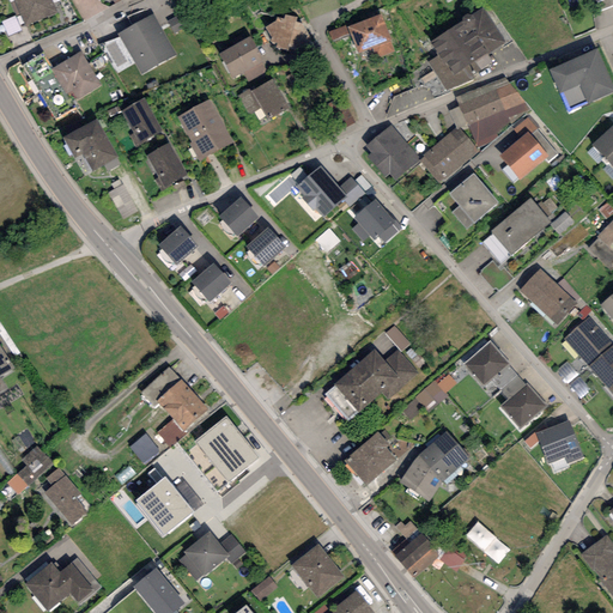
[(13,0),(25,26),(58,13),(52,0),(13,0)]
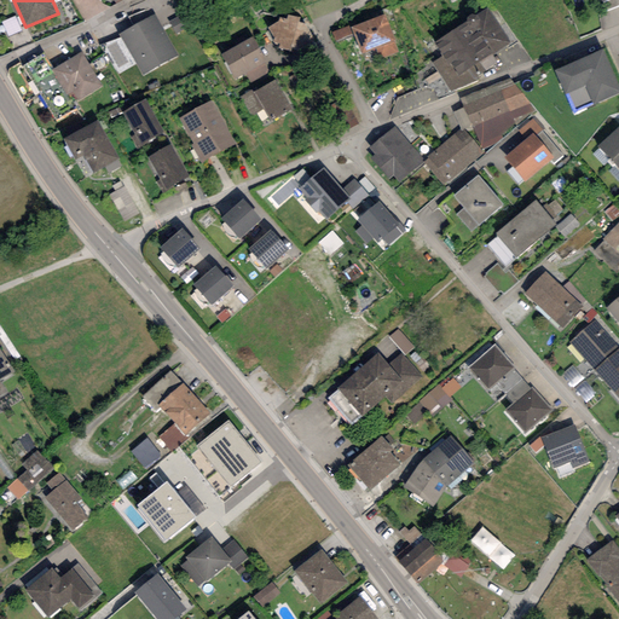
[(618,0),(602,0),(607,11),(618,5),(618,0)]
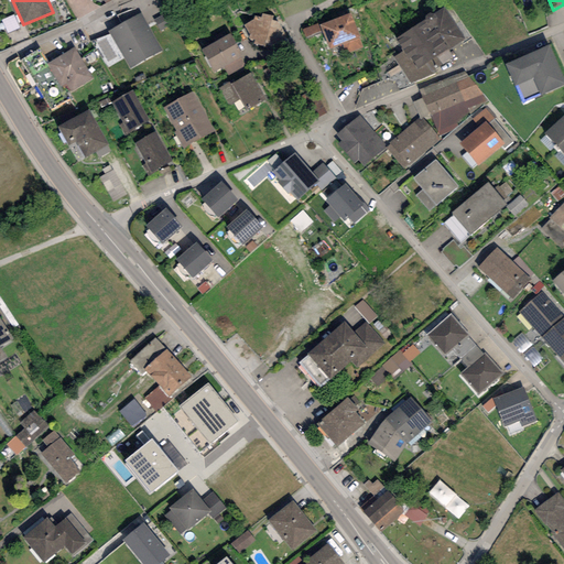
[(426,20),(396,39),(404,51),(393,56),(410,84),(436,73),(434,69),(454,57),(448,51),(466,39),(444,8),(435,13),(432,13),(431,13),(427,14),(425,17),(426,20)]
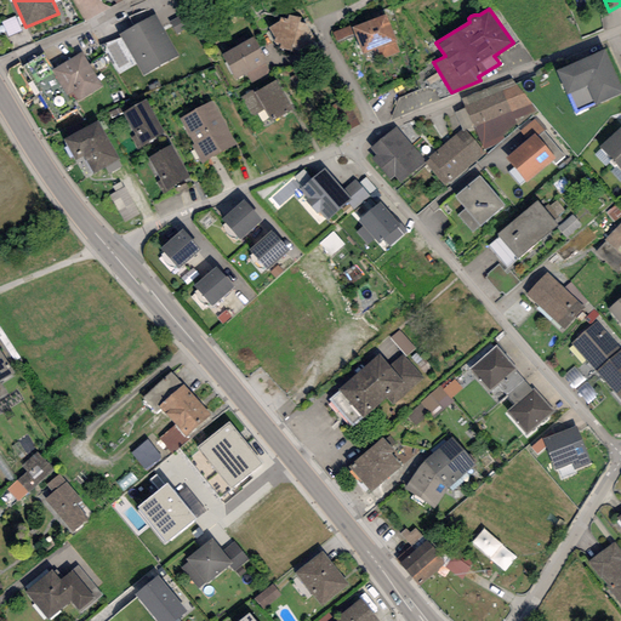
[(157,15),(119,34),(143,77),(180,56),(157,15)]
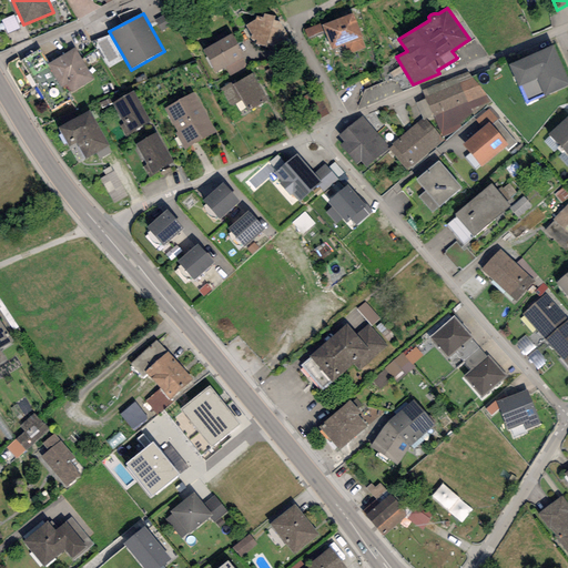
[(275,17),(264,14),(263,18),(256,17),(255,20),(246,26),(252,34),(250,39),(256,41),(255,44),(266,48),(269,43),(272,44),(273,40),(287,36),(280,22),(274,20),(275,17)]
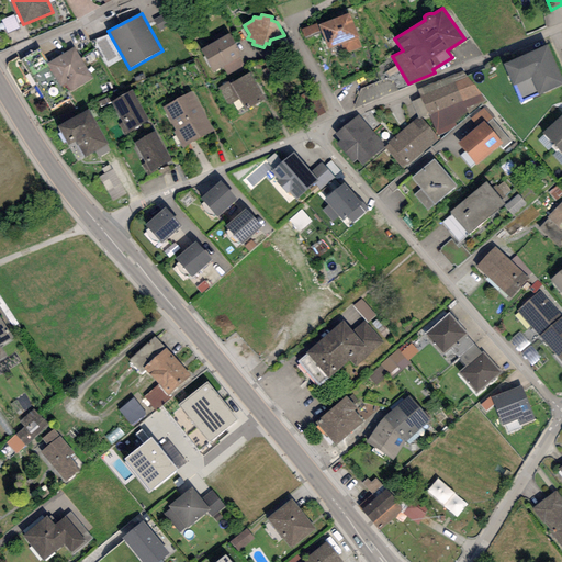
[(350,14),(318,25),(328,51),(341,45),(345,54),(362,47),(350,14)]
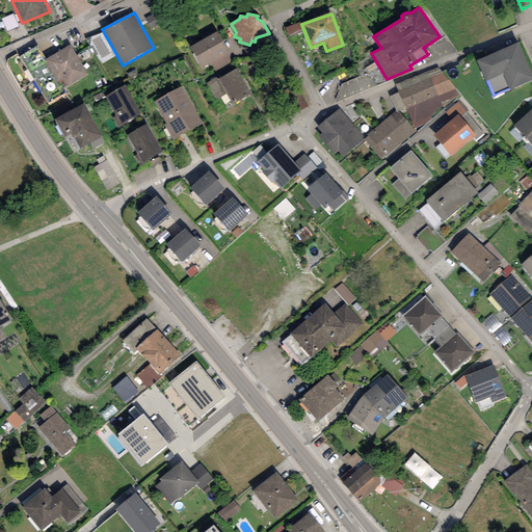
[(299,22),(285,28),(289,36),(303,31),(299,22)]
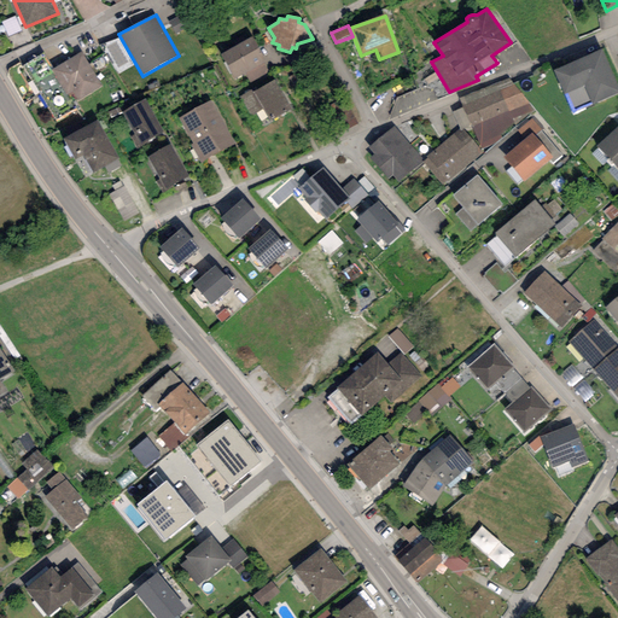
[(252,38),(221,54),(234,80),(245,74),(250,83),(272,73),(252,38)]
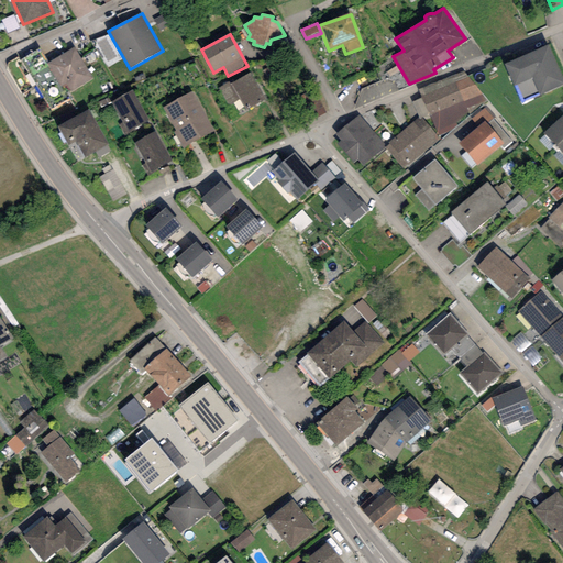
[(562,85),(562,79),(548,45),(504,65),(514,87),(516,86),(522,101),(539,94),(540,96),(562,85)]
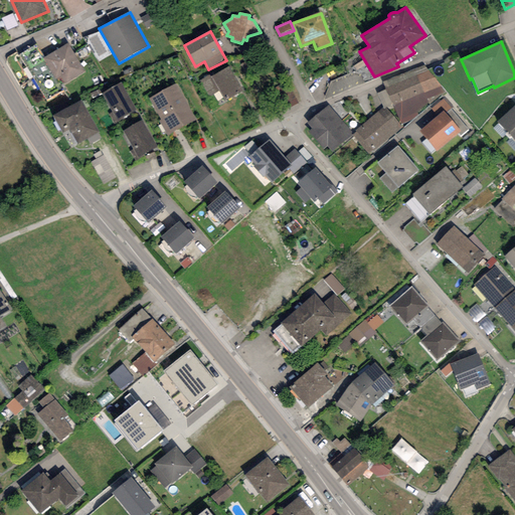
[(67,43),(43,58),(57,79),(60,77),(65,84),(86,71),(67,43)]
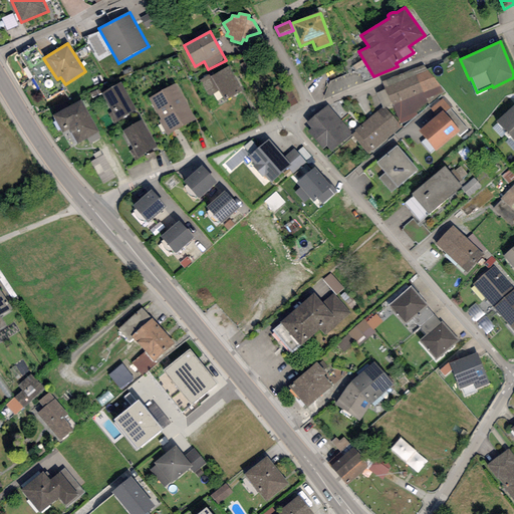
[(445,91),(423,64),(381,81),(384,89),(393,104),(401,123),(418,114),(417,111),(429,103),(426,99),(445,91)]
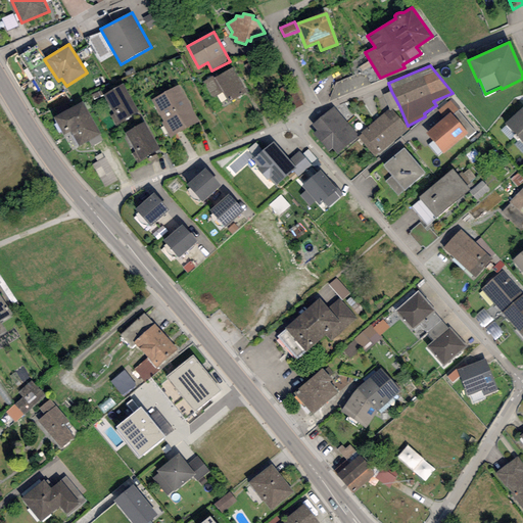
[(246,92),(232,67),(215,78),(223,92),(229,102),(246,92)]
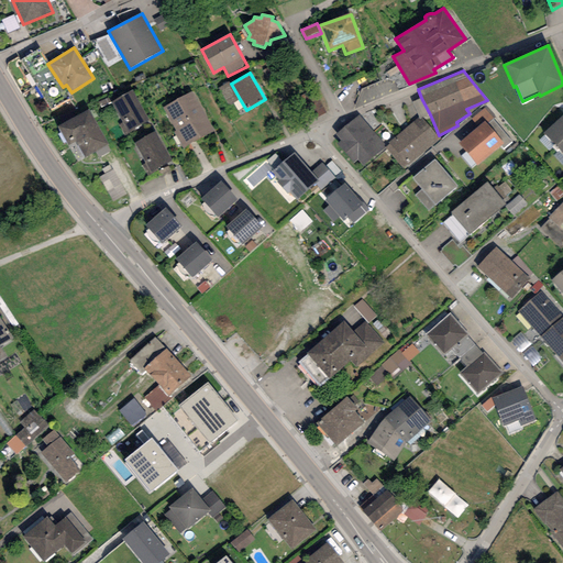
[(228,106),(240,99),(231,84),(229,81),(218,88),(228,106)]
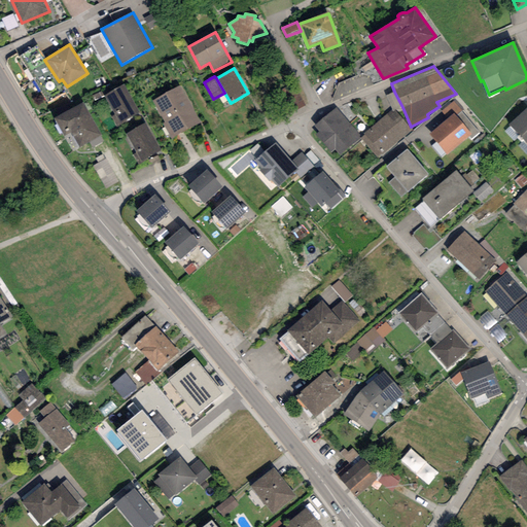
[(124,84),(104,96),(119,124),(139,112),(124,84)]
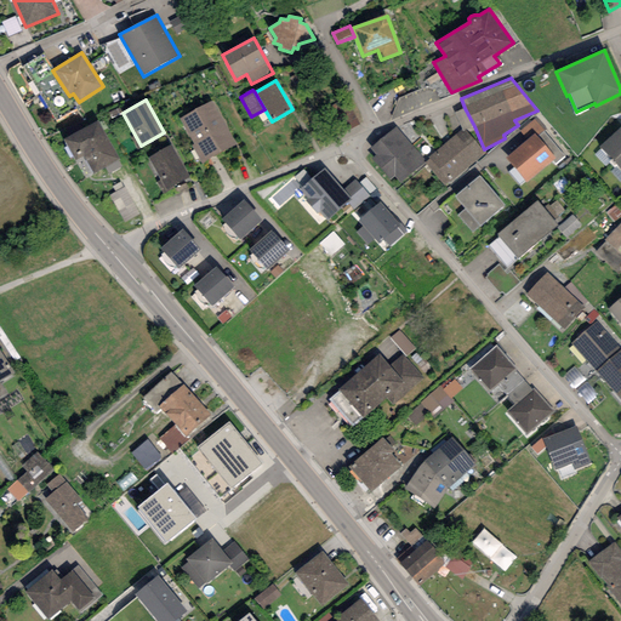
[(212,101),(180,119),(194,144),(192,146),(203,164),(237,143),(212,101)]
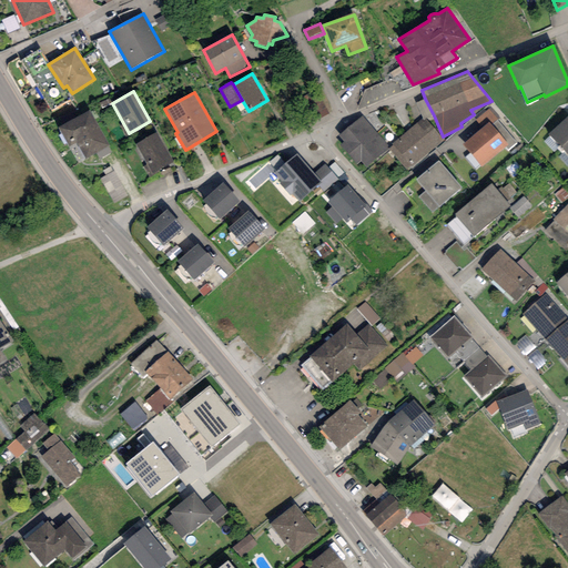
[(330,114),(322,98),(310,103),(317,120),(330,114)]
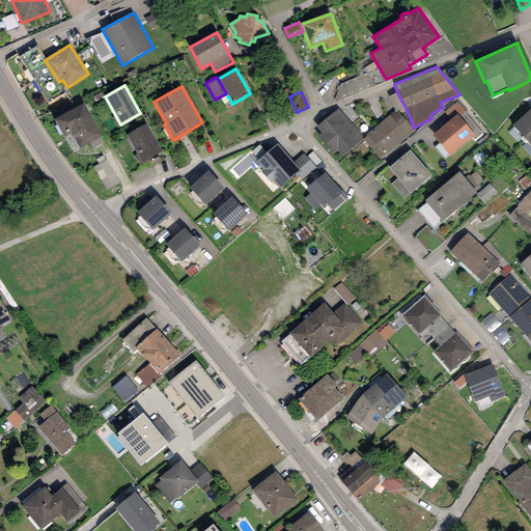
[(397,92),(388,96),(395,111),(396,112),(398,111),(406,108),(397,92)]
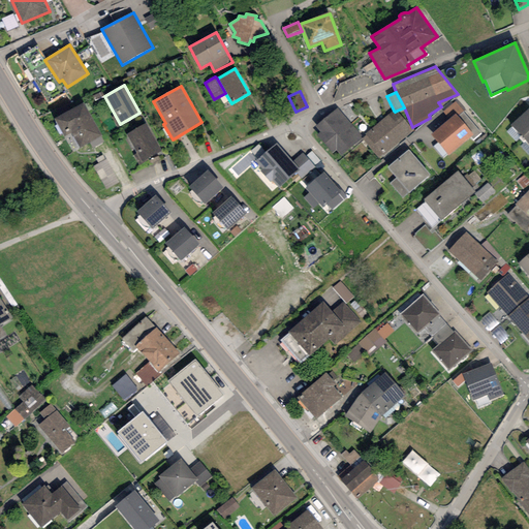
[(456,101),(443,112),(449,119),(456,114),(458,117),(464,112),(456,101)]
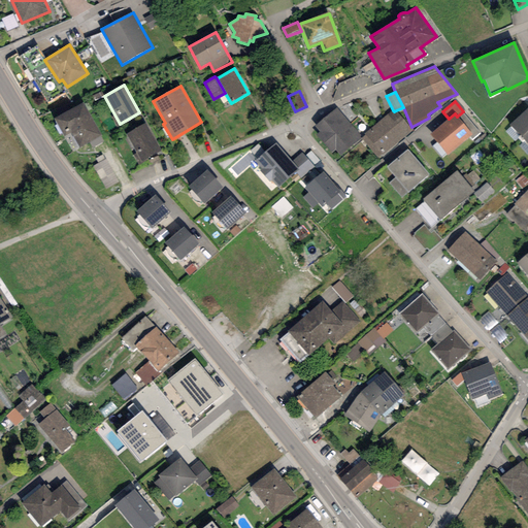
[(101,135),(83,102),(54,119),(64,136),(71,133),(79,147),(90,142),(93,147),(103,141),(100,136),(101,135)]
